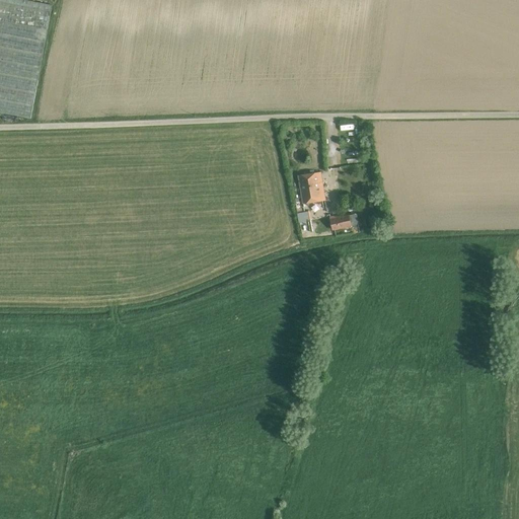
[(52,5),(22,0),(0,0),(0,113),(30,119),(52,5)]
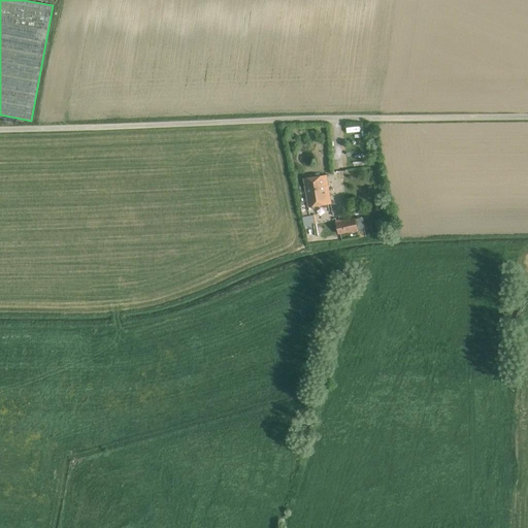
[(326,176),(304,179),(309,206),(330,203),(326,176)]
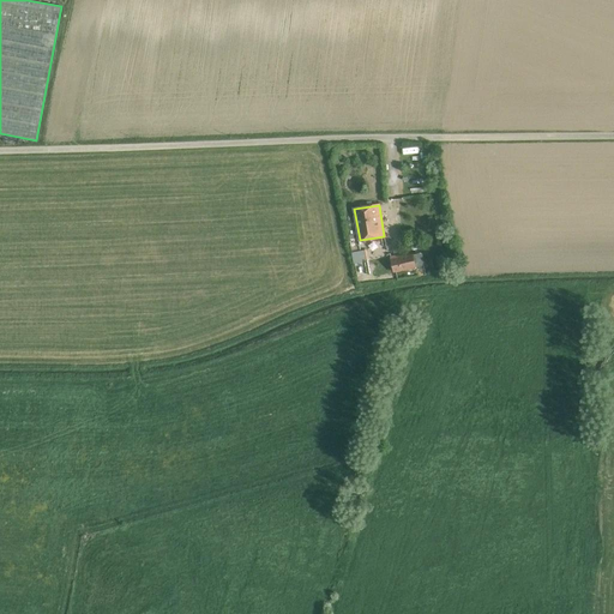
[(365,252),(353,254),(355,262),(367,260),(365,252)]
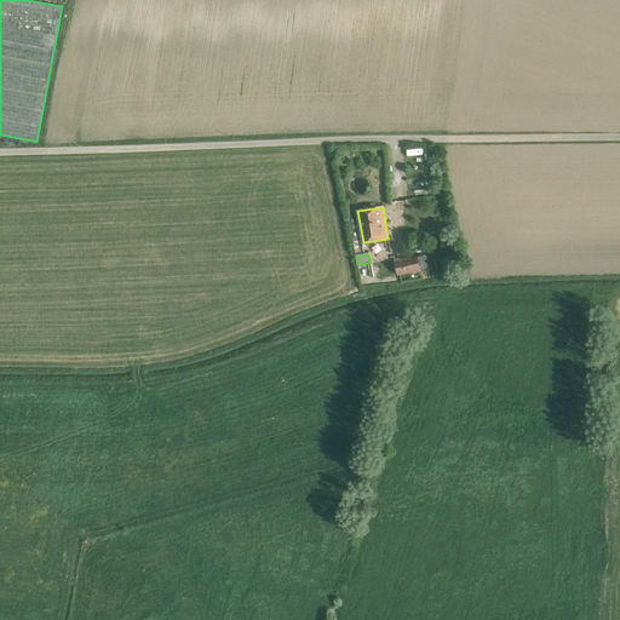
[(426,256),(417,258),(419,270),(429,268),(426,256)]
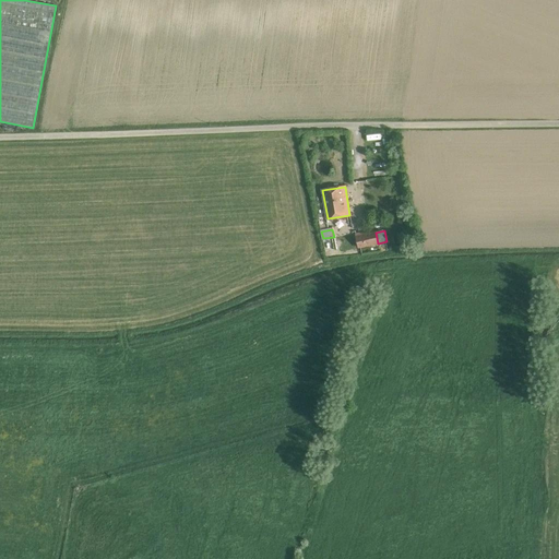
[(376,233),(357,236),(359,248),(378,244),(376,233)]
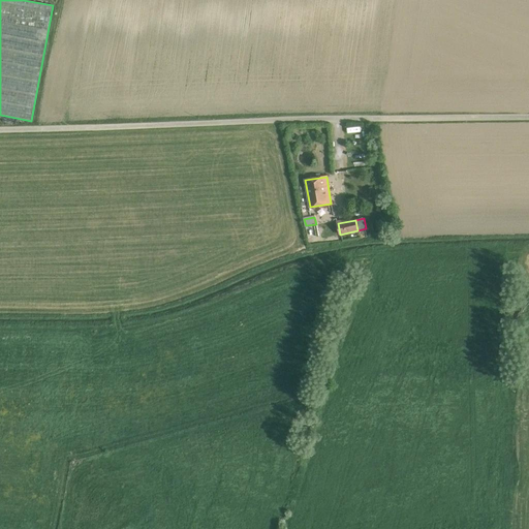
All buildings are outlined.
